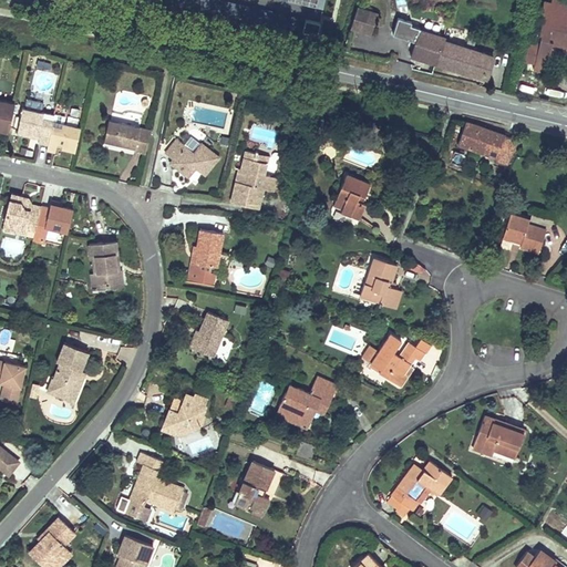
[(566,10),(563,9),(564,0),(552,0),(552,3),(544,1),(539,18),(543,18),(538,34),(542,35),(539,43),(528,41),(525,58),(535,60),(535,64),(533,69),(546,71),(552,44),(557,45),(557,43),(560,44),(566,54),(566,10)]
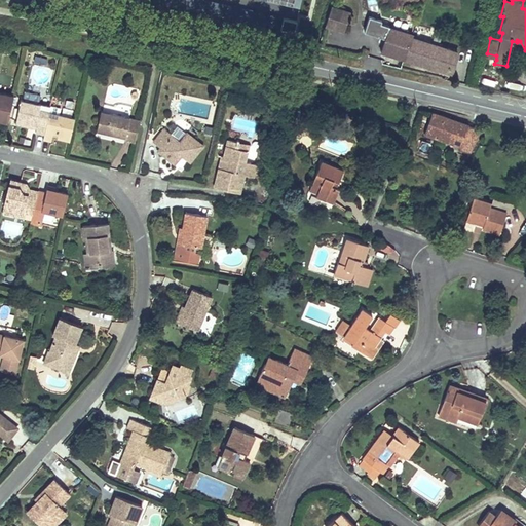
[(348,12),(329,6),(323,26),(342,32),(348,12)]
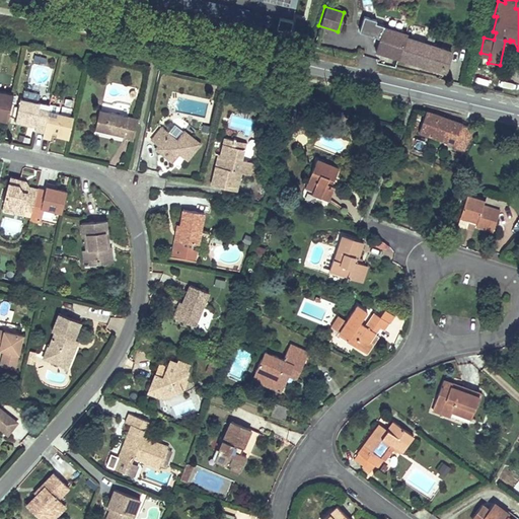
[(408,34),(384,26),(384,25),(375,22),(371,35),(380,38),(376,51),(398,58),(406,36),(408,34)]
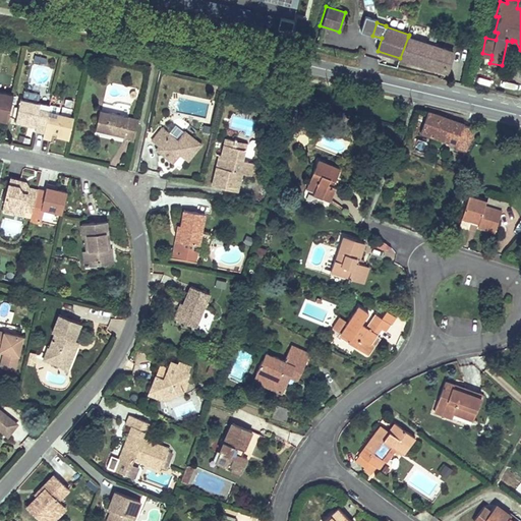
[(453,52),(408,37),(400,58),(448,72),(453,52)]
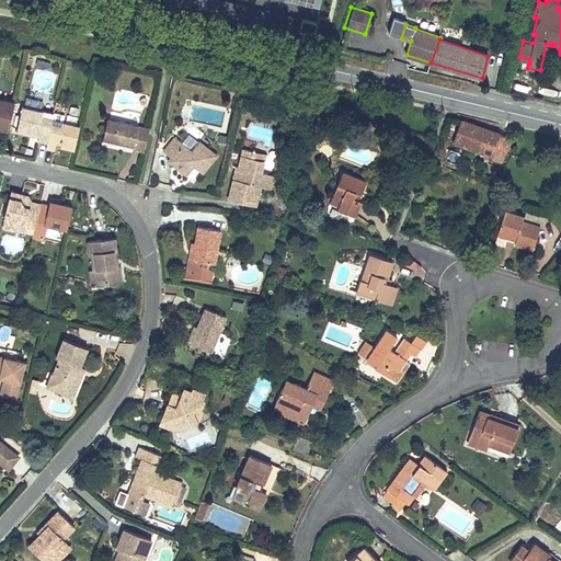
[(33,56),(32,64),(42,66),(43,57),(33,56)]
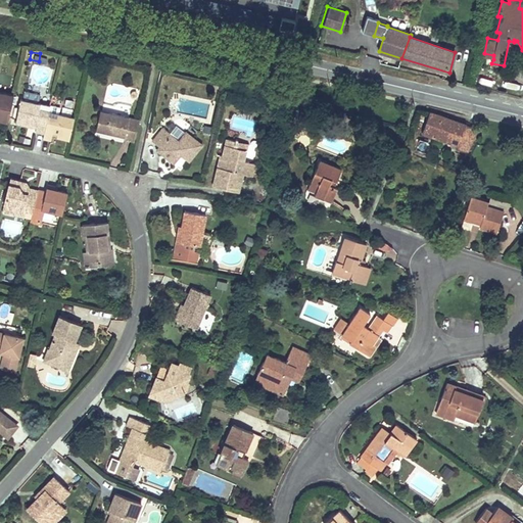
[(0,121),(8,123),(14,95),(5,93),(3,99),(0,98),(0,121)]
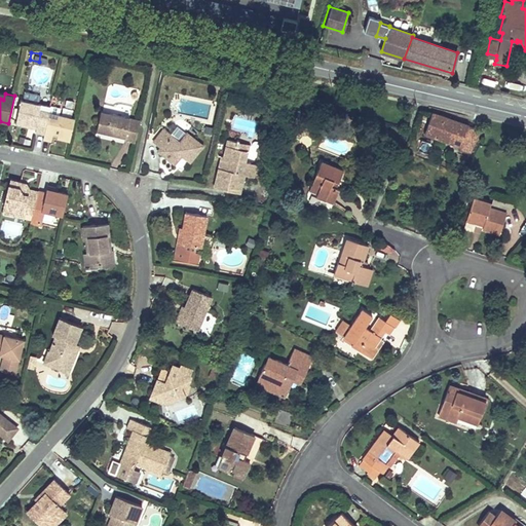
[(35,133),(44,135),(48,117),(49,112),(49,111),(40,109),(41,105),(21,100),(15,124),(31,127),(32,124),(37,125),(36,128),(35,133)]
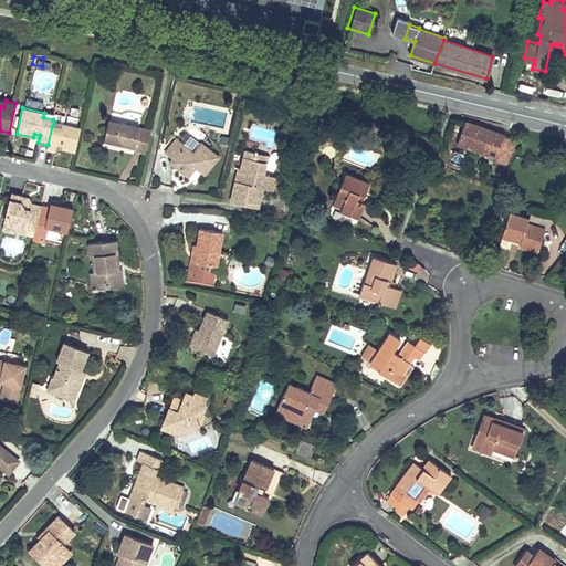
[(513,137),(462,118),(454,140),(493,155),(491,159),(504,164),(513,137)]
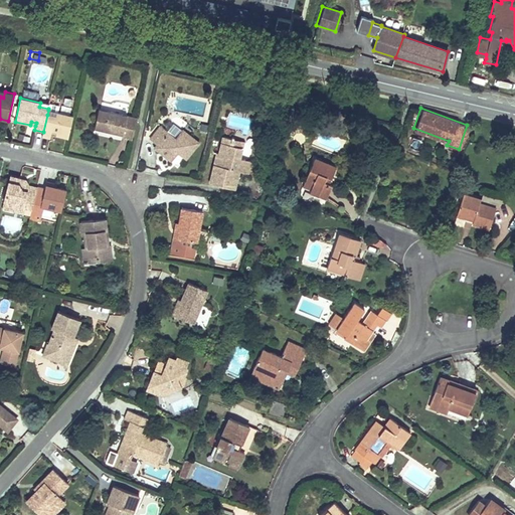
[(106,121),(108,112),(99,110),(97,119),(106,121)]
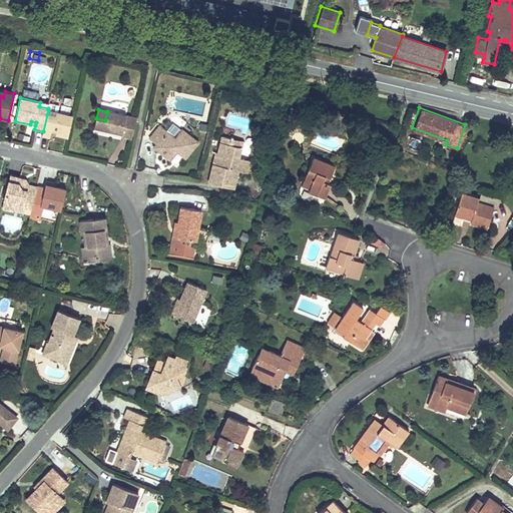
[(56,135),(68,137),(73,115),(56,111),(55,115),(47,114),(43,131),(42,136),(50,138),(51,130),(56,131),(56,135)]
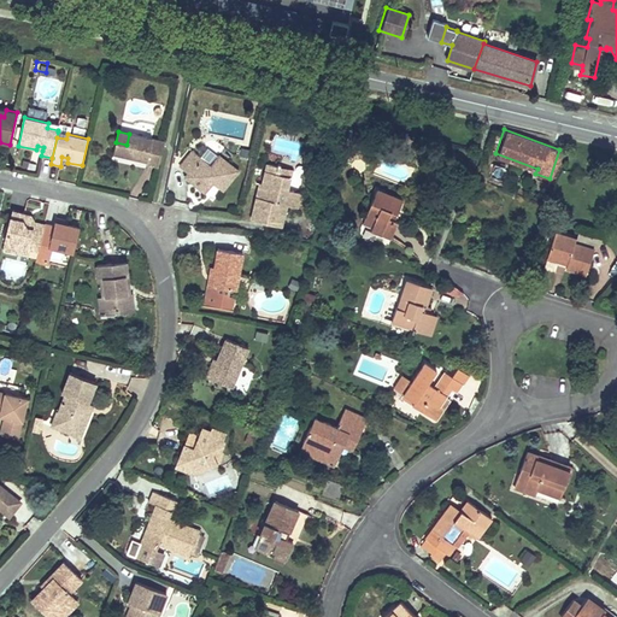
[(146,164),(158,168),(164,141),(129,134),(127,145),(116,142),(113,154),(147,162),(146,164)]
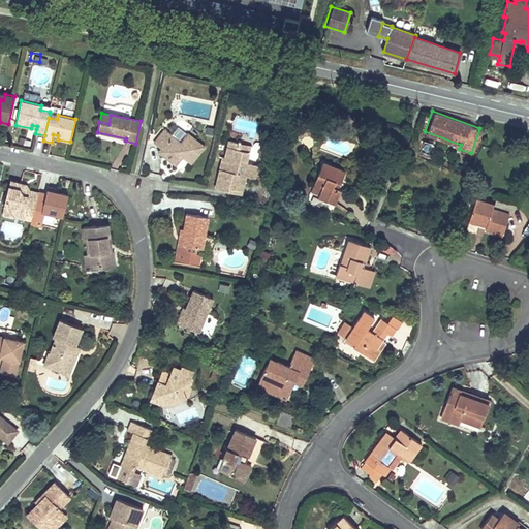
[(159,152),(172,161),(183,157),(190,163),(205,147),(187,133),(181,142),(165,129),(154,144),(161,149),(159,152)]
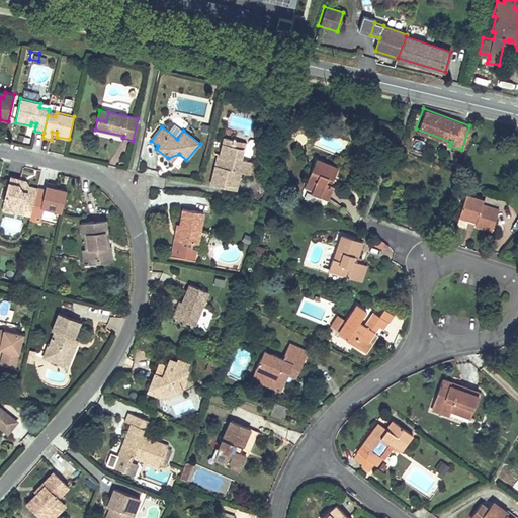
[(426,139),(414,135),(408,150),(420,154),(426,139)]
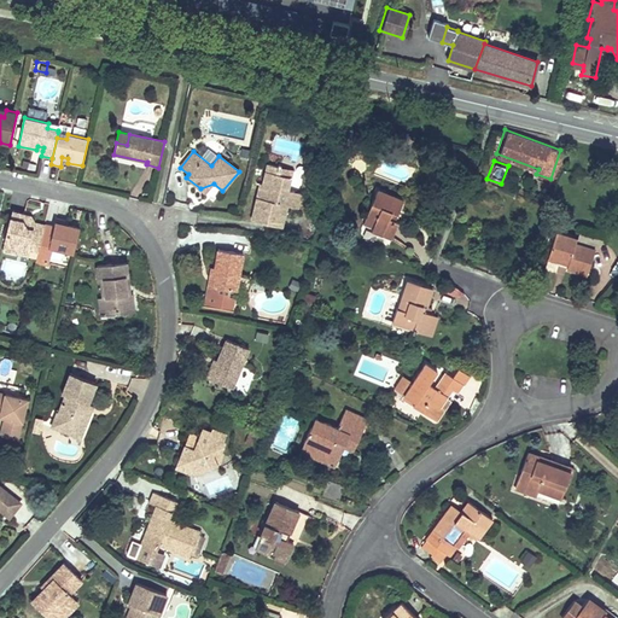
[(258,193),(252,220),(281,227),(286,205),(291,207),(295,192),(287,190),(290,178),(279,175),(280,167),(268,164),(263,185),(267,186),(264,194),(258,193)]
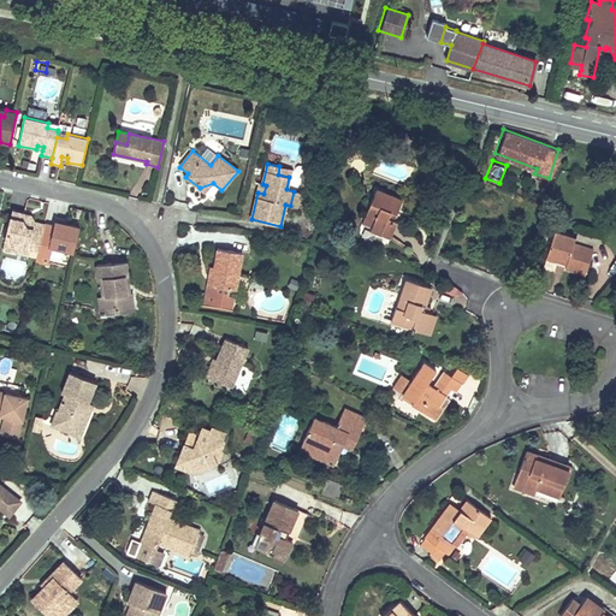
[(291,170),(279,166),(278,175),(289,177),(291,170)]
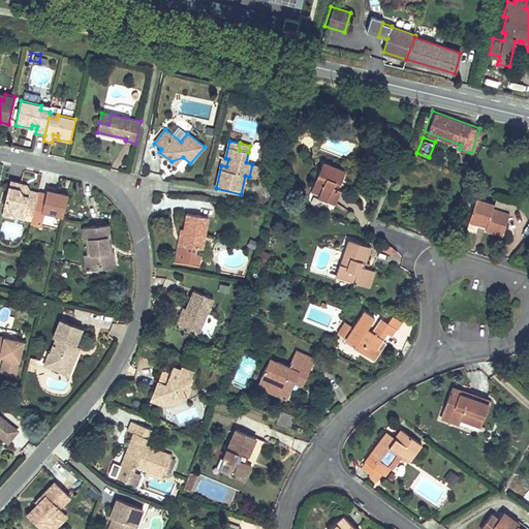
[(318,197),(336,204),(341,190),(338,189),(333,187),(336,179),(341,181),(345,172),(322,162),(314,184),(322,187),(319,194),(318,197)]
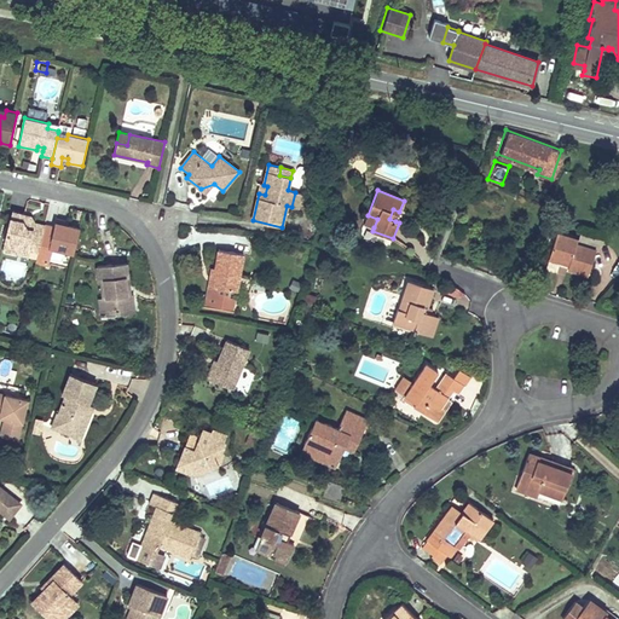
[(10,210),(0,253),(25,258),(35,217),(10,210)]
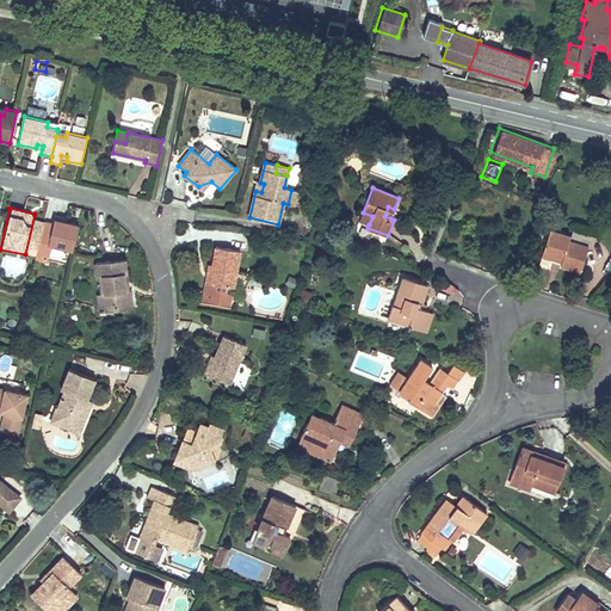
[(372,216),(363,213),(359,221),(369,224),(372,216)]
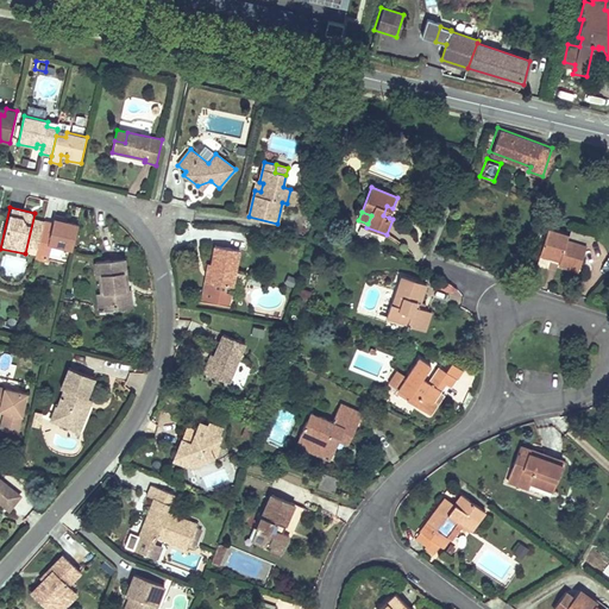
[(44,221),(39,242),(36,258),(46,261),(50,245),(73,250),(79,225),(54,219),(52,224),(44,221)]
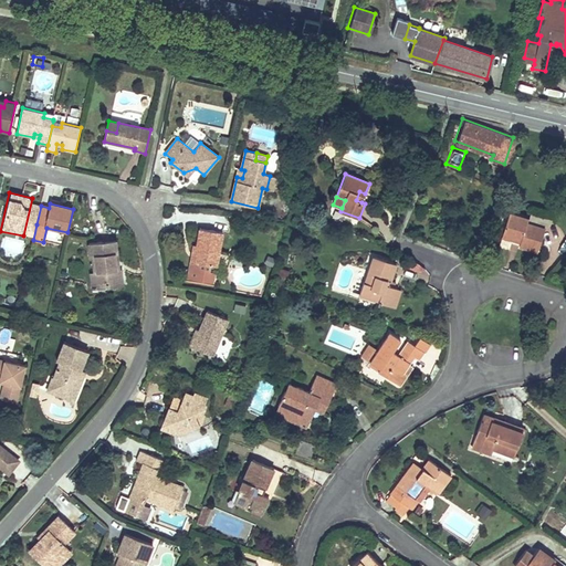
[(520,245),(537,251),(545,228),(527,222),(528,219),(510,212),(503,232),(522,238),(521,242),(520,245)]
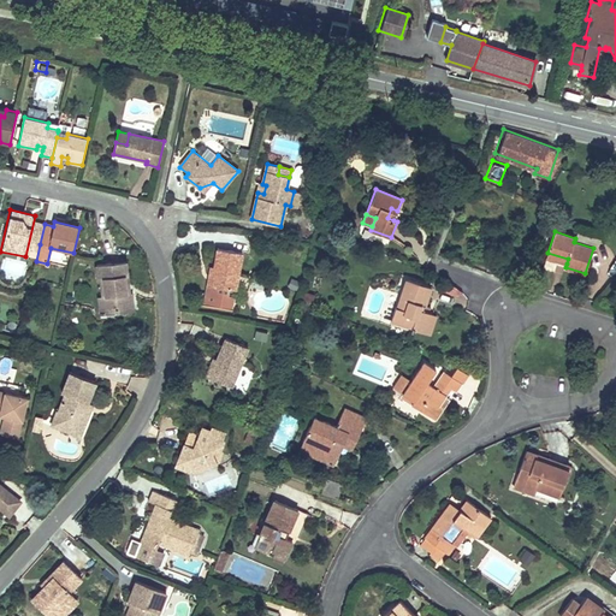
[(211,286),(208,304),(232,308),(234,297),(229,296),(230,290),(236,290),(243,253),(218,248),(214,267),(211,286)]
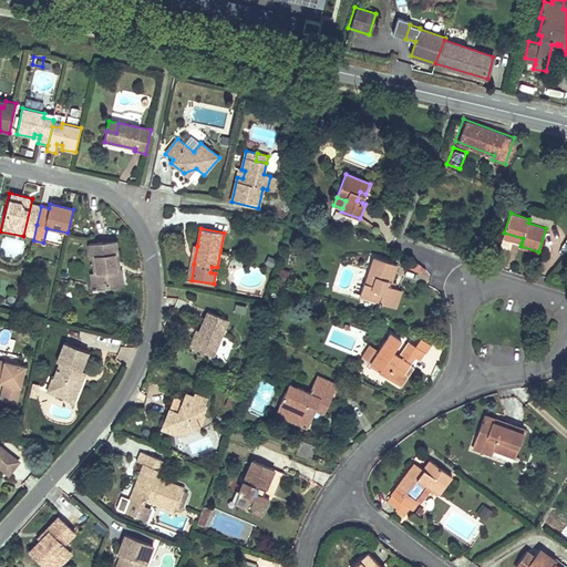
[(522,243),(523,238),(504,233),(503,236),(522,243)]
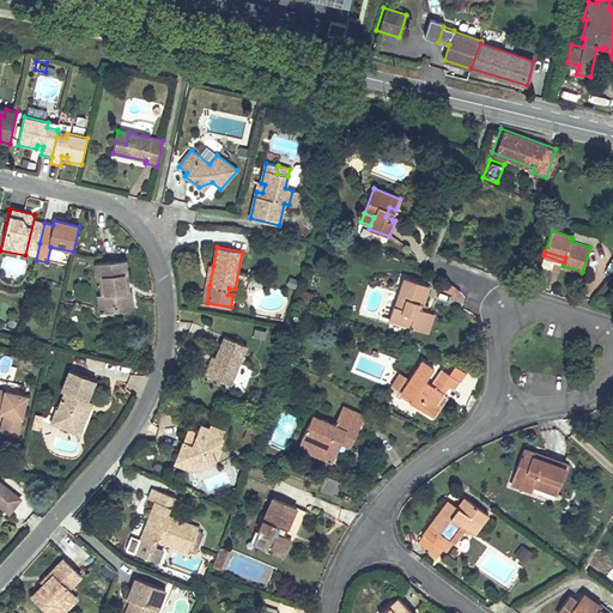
[(128,283),(126,260),(96,263),(98,278),(99,278),(103,277),(107,308),(114,308),(116,309),(116,311),(134,309),(132,291),(129,291),(126,292),(125,283),(128,283)]
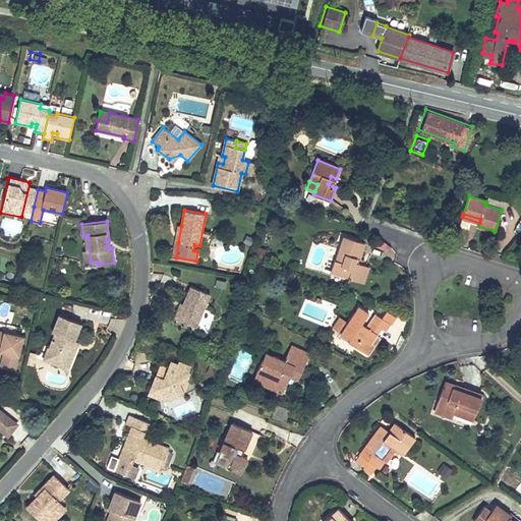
[(91,262),(88,235),(84,236),(87,251),(83,251),(85,267),(99,265),(99,263),(97,262),(91,262)]
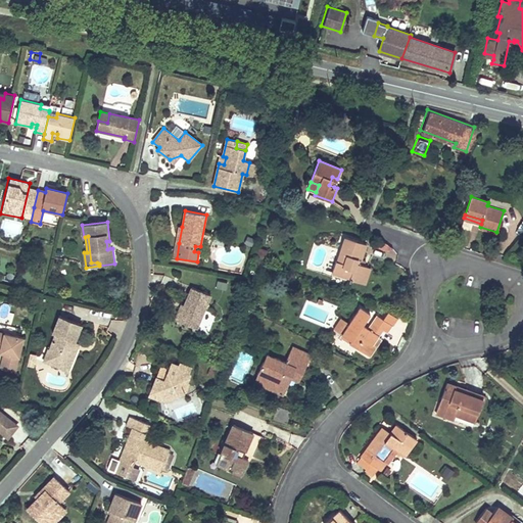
[(366,243),(345,236),(337,260),(336,260),(332,273),(350,278),(349,280),(363,284),(368,267),(357,263),(358,258),(361,259),(366,243)]
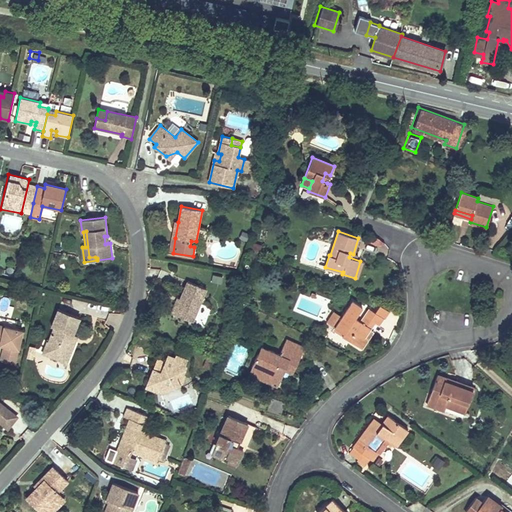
[(370,243),(382,251),(386,244),(375,237),(370,243)]
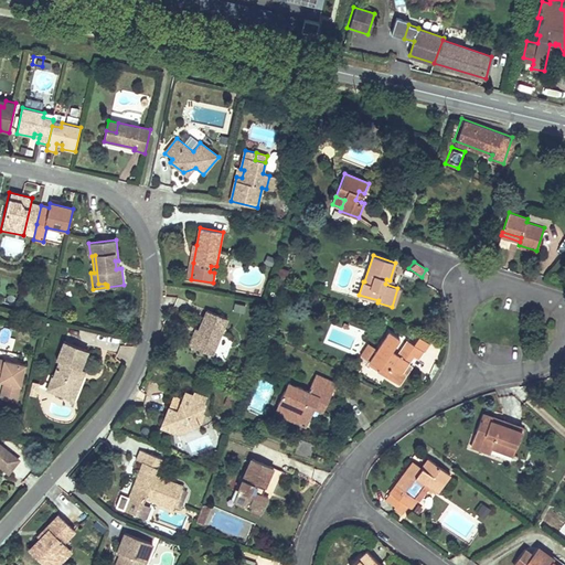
[(192,348),(213,355),(227,318),(208,310),(200,330),(192,348)]
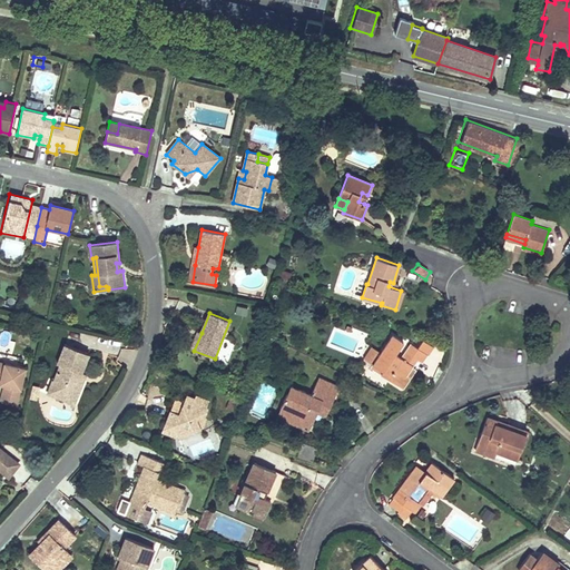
[(0,349),(12,349),(10,331),(0,332),(0,349)]
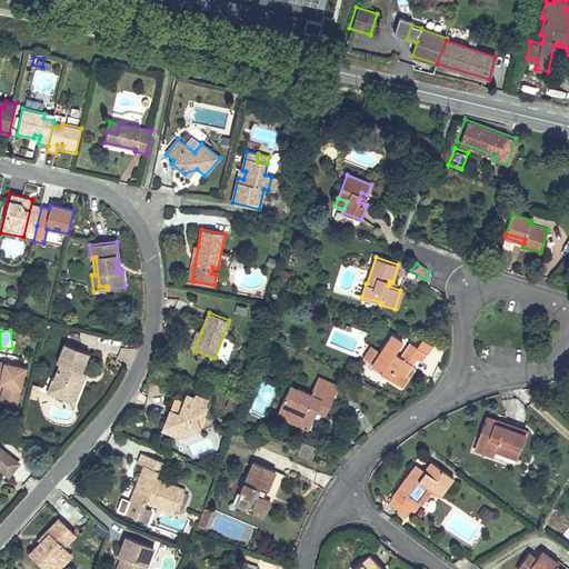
[(190,349),(193,350),(201,332),(197,331),(190,349)]
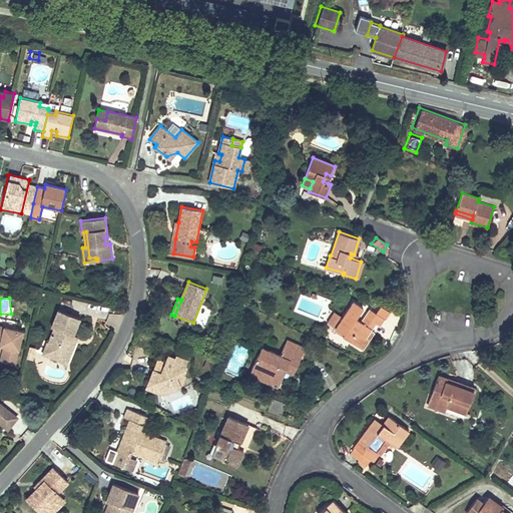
[(353,301),(336,328),(345,334),(344,336),(363,349),(370,339),(366,337),(372,329),(361,322),(356,319),(363,308),(353,301)]
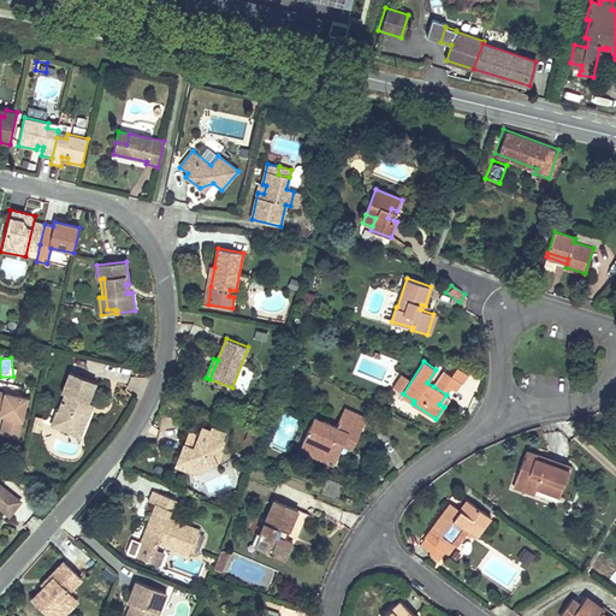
[(456,367),(451,375),(461,383),(467,374),(456,367)]
